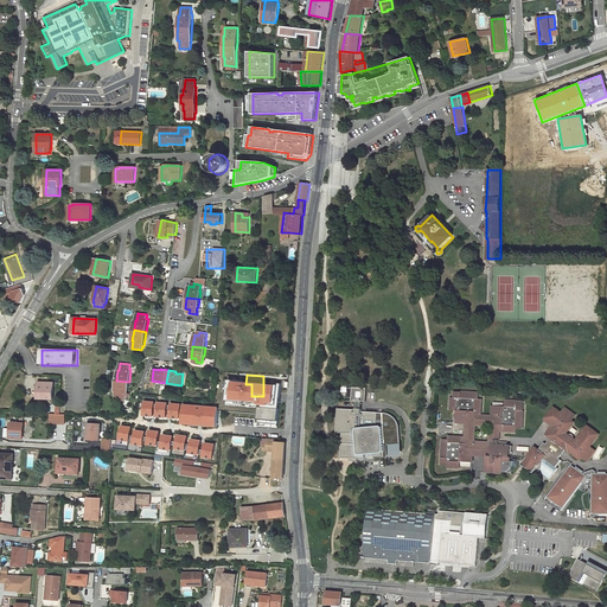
[(116,381),(115,391),(116,391),(115,398),(126,400),(126,396),(128,396),(129,382),(116,381)]
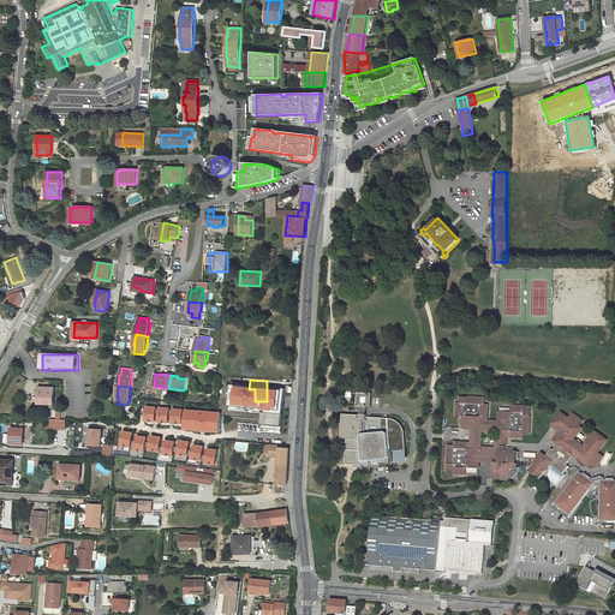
[(54,388),(40,387),(39,404),(54,404),(54,388)]
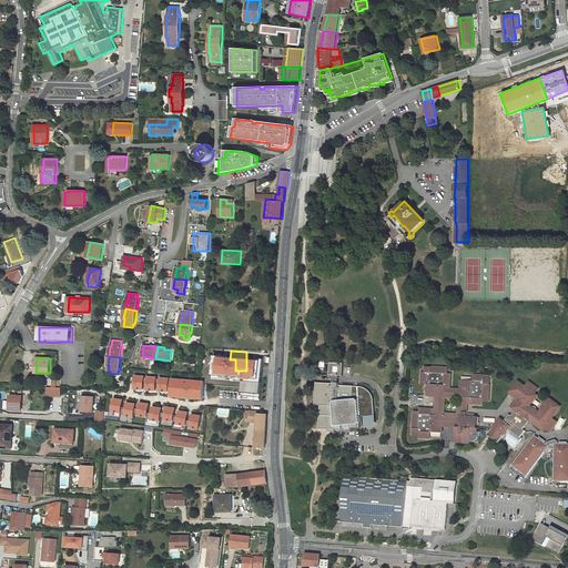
[(333,363),(331,363),(330,375),(334,375),(335,373),(338,374),(340,375),(343,376),(344,363),(341,363),(341,361),(333,359),(333,363)]
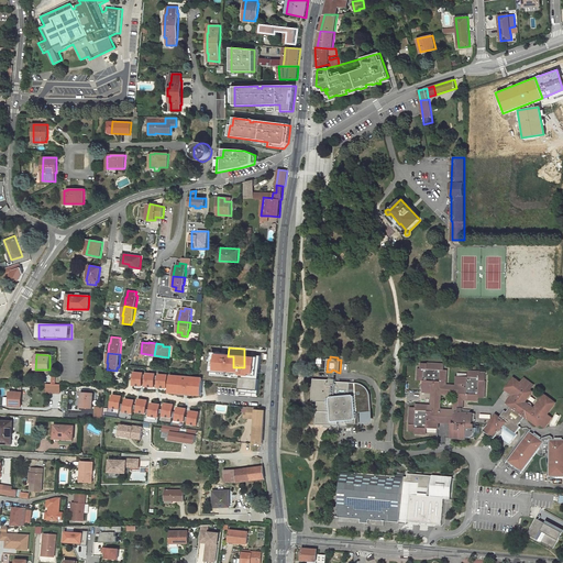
[(481,372),(468,371),(468,377),(456,376),(456,386),(446,385),(446,371),(444,370),(444,364),(421,363),(421,370),(418,370),(418,381),(423,382),(423,393),(432,393),(431,406),(416,405),(416,408),(411,407),(410,430),(415,431),(415,433),(427,434),(427,429),(439,429),(439,422),(452,423),(452,438),(467,439),(467,438),(468,428),(475,428),(475,423),(475,414),(463,412),(464,400),(478,400),(478,398),(485,398),(486,375),(481,375),(481,372)]
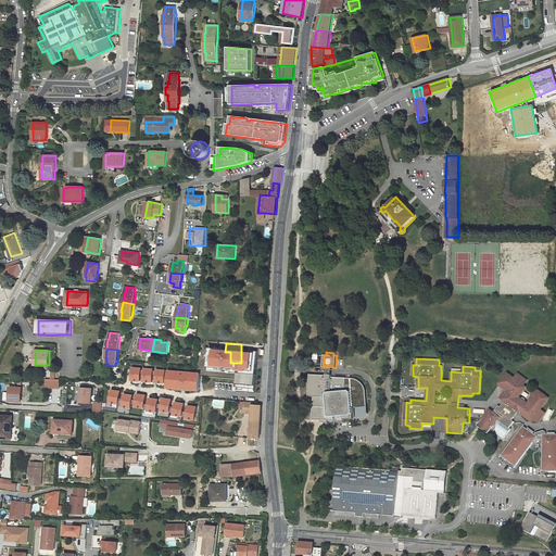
[(133,368),(133,382),(142,382),(142,368),(133,368)]
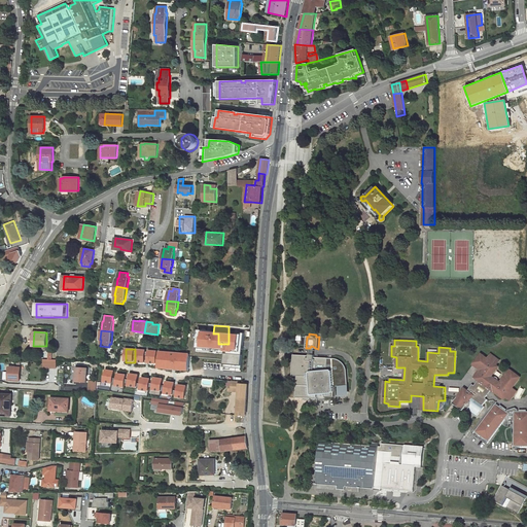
[(145,364),(147,350),(138,349),(136,362),(145,364)]
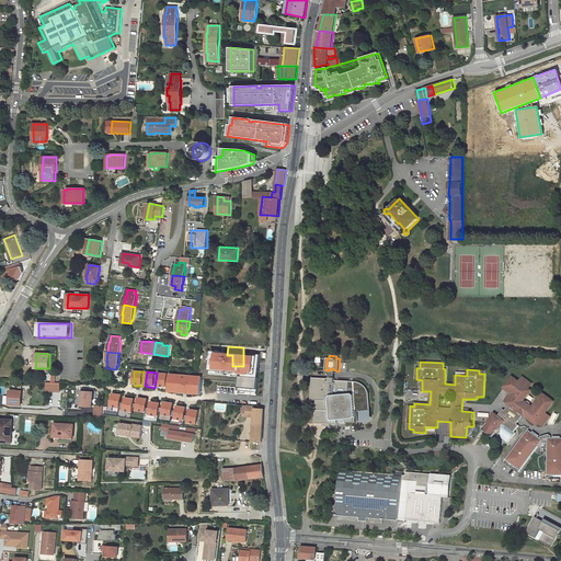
[(169,388),(168,373),(158,374),(158,388),(169,388)]
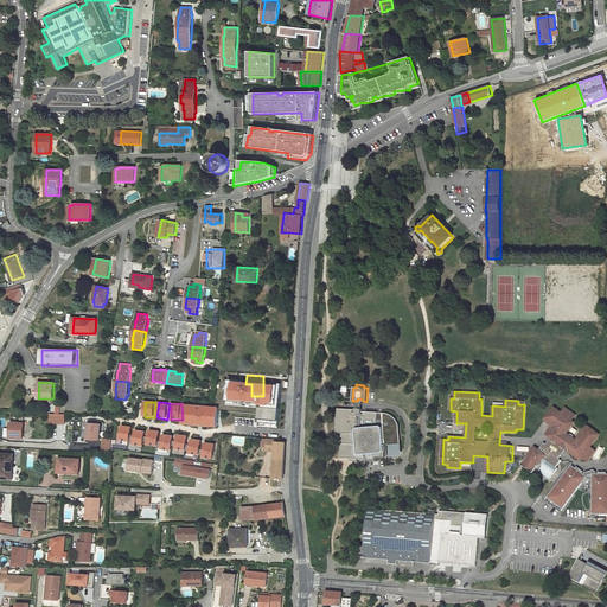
[(219,428),(222,408),(184,404),(183,426),(219,428)]
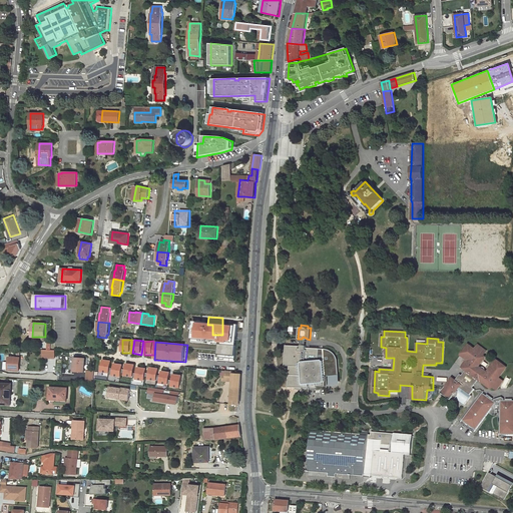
[(433,377),(433,386),(445,387),(446,387),(441,392),(451,400),(453,397),(465,405),(472,396),(470,395),(475,389),(473,388),(475,385),(474,384),(475,382),(478,381),(479,380),(491,389),(493,387),(497,390),(503,381),(499,378),(507,367),(502,364),(501,365),(500,364),(501,363),(496,359),(487,372),(485,371),(485,370),(485,369),(485,368),(484,367),(483,367),(482,367),(481,368),(479,366),(486,357),(484,356),(487,351),(478,345),(475,349),(468,345),(465,349),(466,350),(466,352),(464,350),(461,355),(467,360),(463,366),(463,369),(466,370),(464,372),(465,374),(463,377),(460,374),(455,381),(452,378),(433,377)]
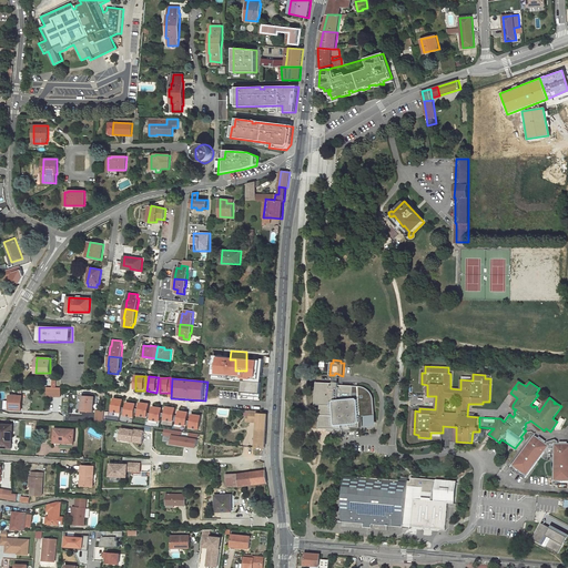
[(254,395),(267,396),(267,384),(251,383),(250,395),(254,395)]
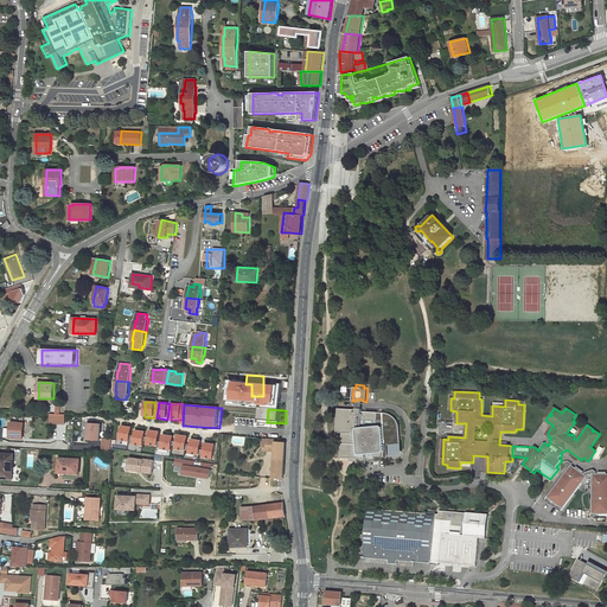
[(343,409),(338,414),(337,428),(343,428),(343,433),(342,458),(362,459),(362,455),(375,454),(374,457),(385,457),(387,446),(388,446),(389,452),(400,451),(396,426),(396,423),(395,421),(393,417),(389,415),(385,413),(362,411),(362,409),(356,409),(343,409)]
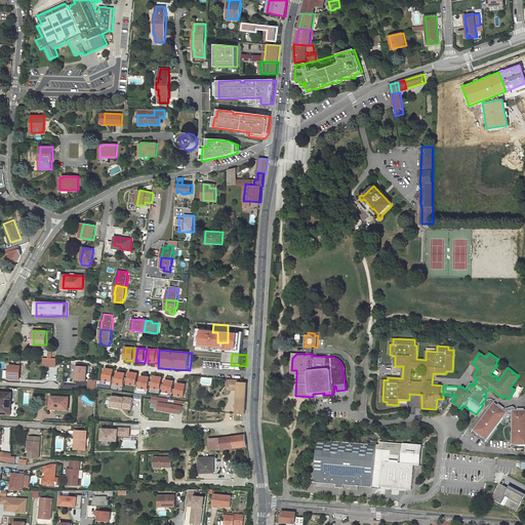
[(43,359),(43,367),(56,367),(56,358),(43,359)]
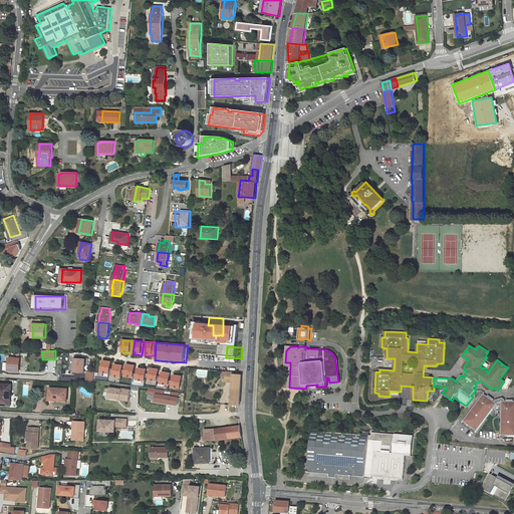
[(74,358),(73,371),(84,372),(85,358),(81,358),(81,356),(77,356),(77,358),(74,358)]
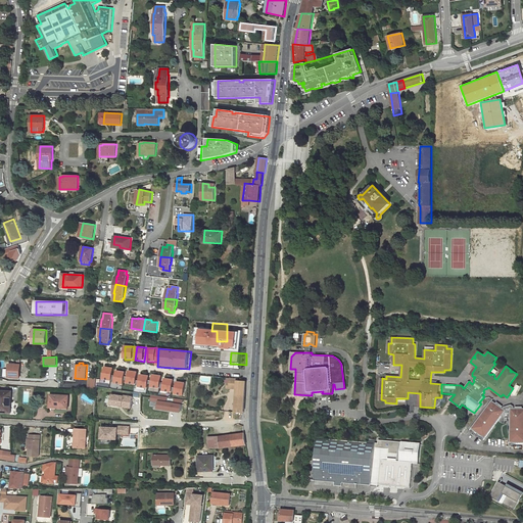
[(20,365),(9,364),(9,377),(19,377),(20,365)]
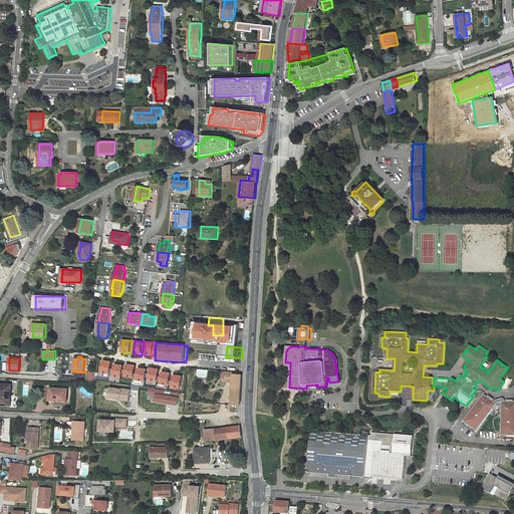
[(242,358),(230,357),(230,362),(232,362),(232,370),(241,371),(242,358)]
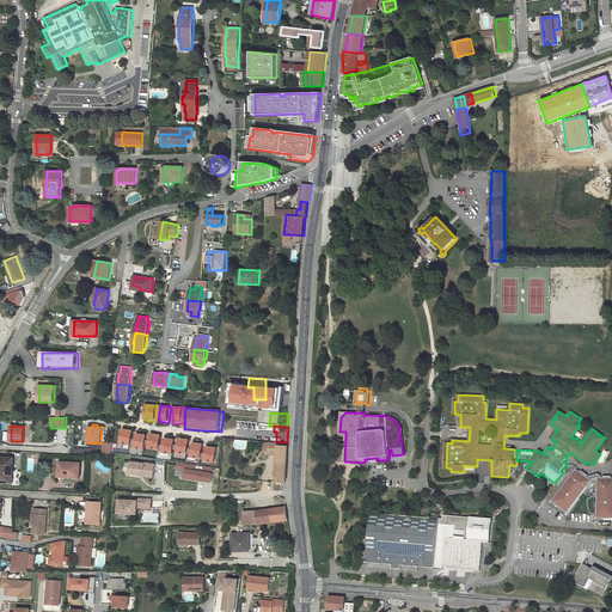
[(261,429),(262,429),(246,428),(246,440),(259,441),(261,429)]
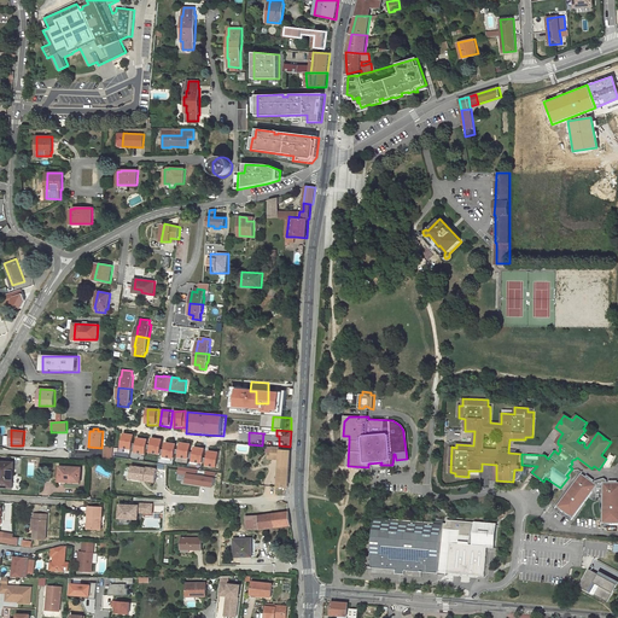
[(123,449),(134,450),(135,435),(124,433),(123,449)]
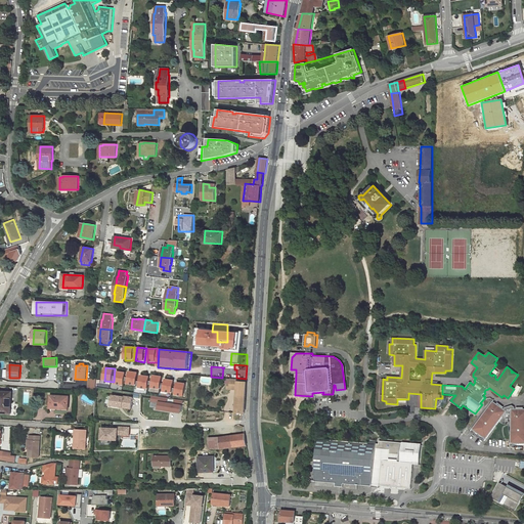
[(125,386),(127,373),(118,372),(116,385),(125,386)]
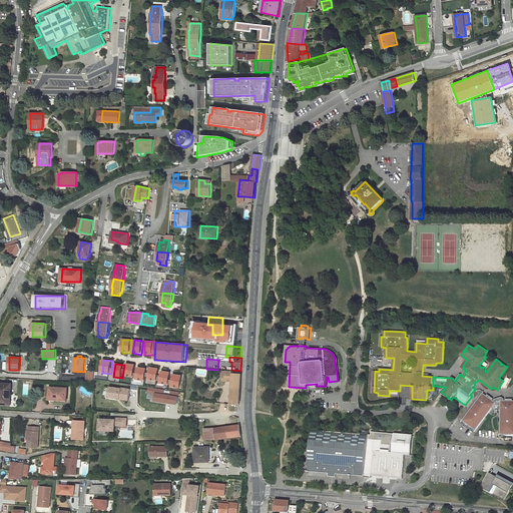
[(125,377),(135,378),(136,365),(126,364),(125,377)]
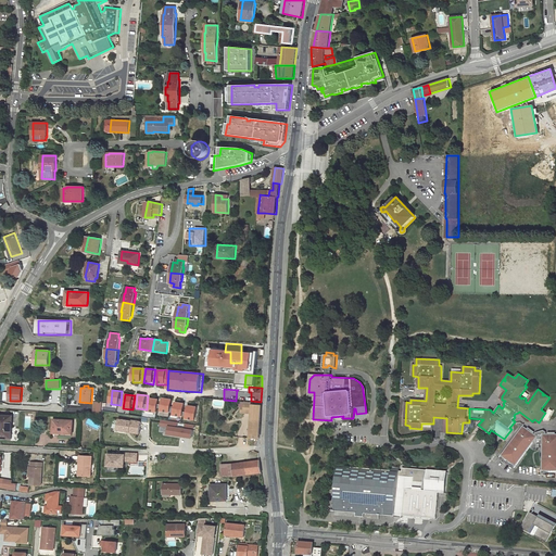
[(172,414),(174,400),(164,397),(161,413),(172,414)]
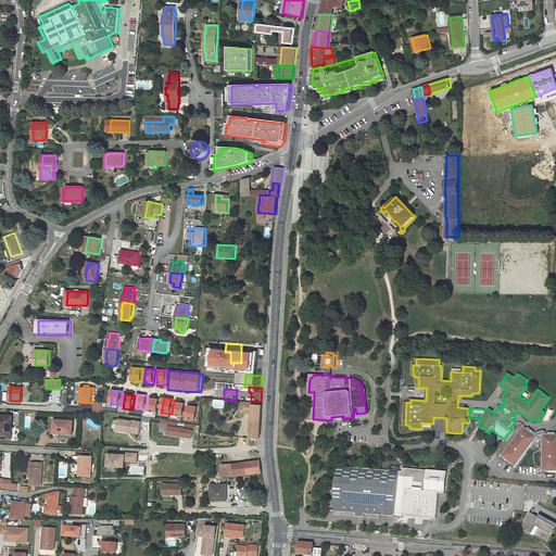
[(159,414),(160,399),(150,399),(149,413),(159,414)]
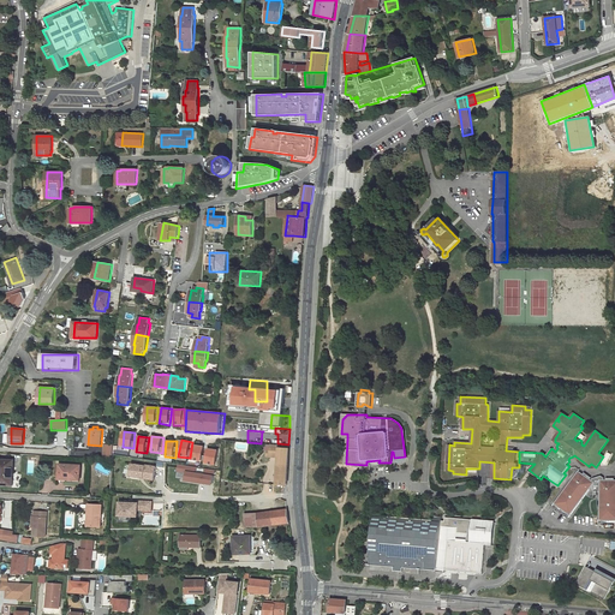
[(105,458),(114,458),(114,445),(105,445),(105,458)]
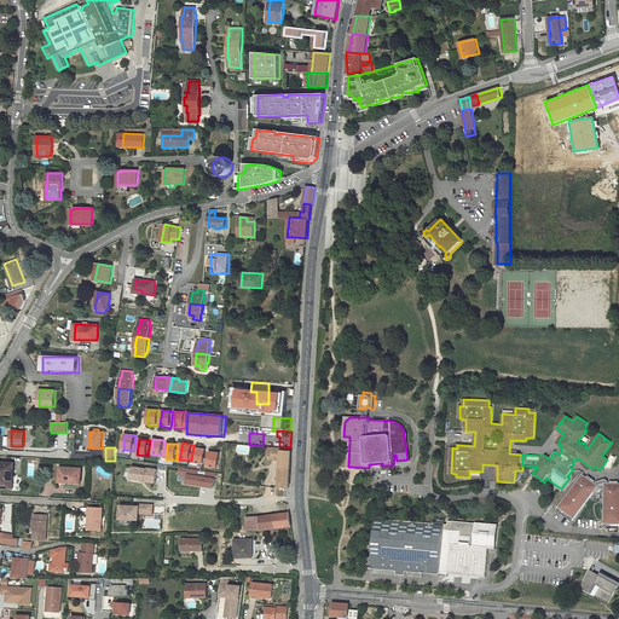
[(195,464),(206,466),(208,450),(197,447),(195,464)]
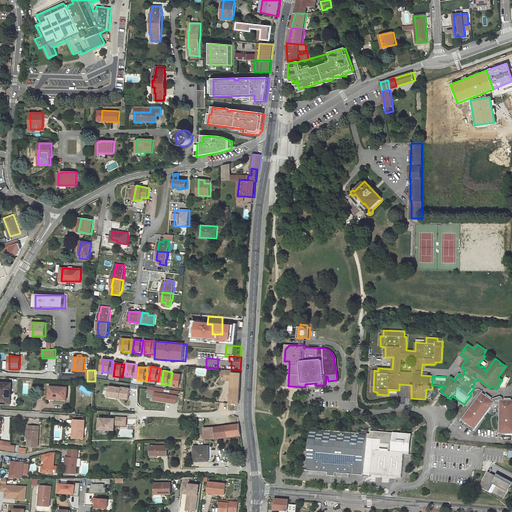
[(225,374),(222,374),(222,380),(233,380),(240,381),(241,373),(232,372),(232,371),(225,370),(225,374)]
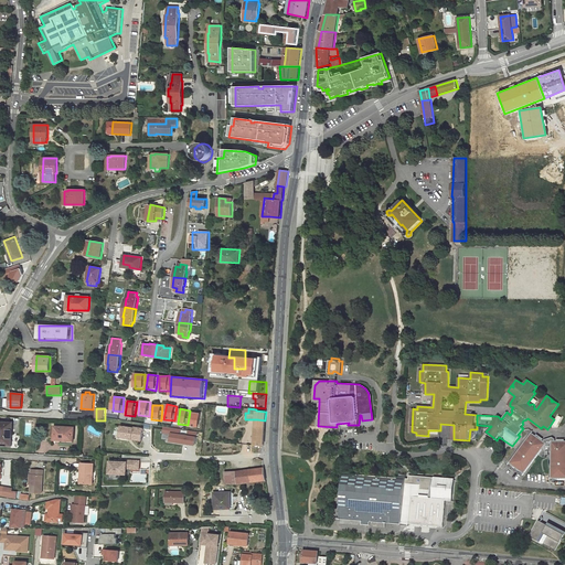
[(192,413),(190,427),(201,428),(203,414),(192,413)]
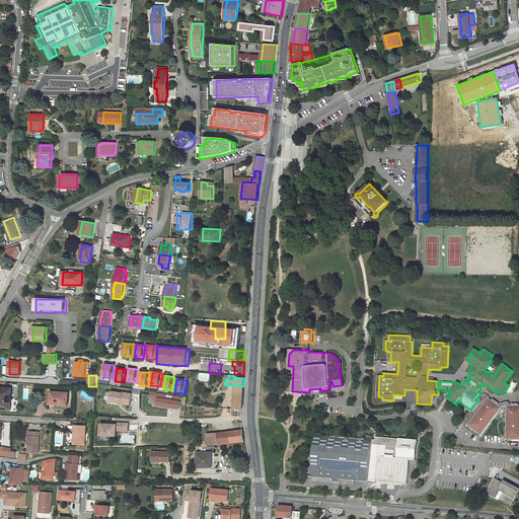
[(12,388),(0,387),(0,409),(11,410),(12,388)]
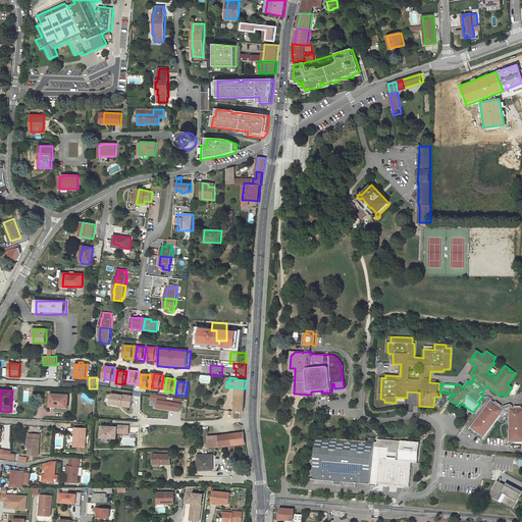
[(245,393),(238,393),(238,395),(237,395),(236,410),(244,411),(245,393)]
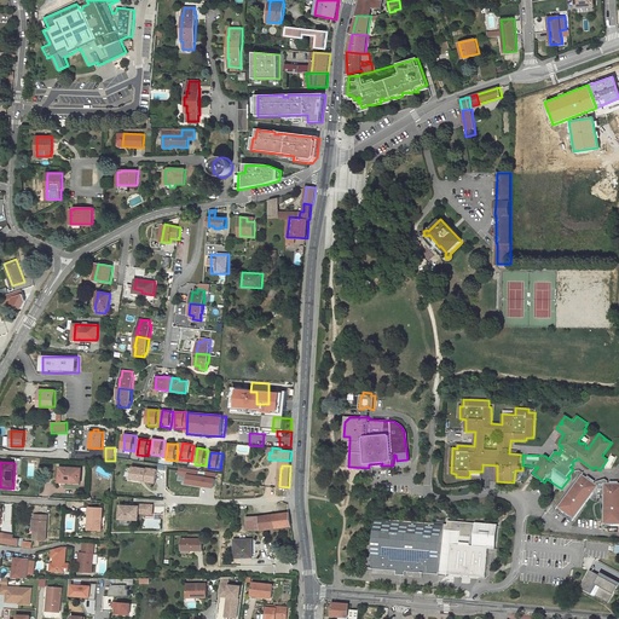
[(81,469),(61,468),(59,481),(81,484),(81,469)]
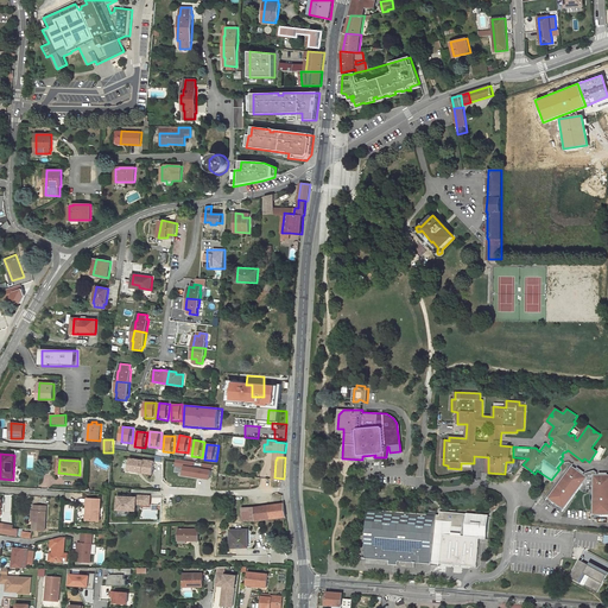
[(130,474),(154,475),(154,460),(131,460),(130,474)]
